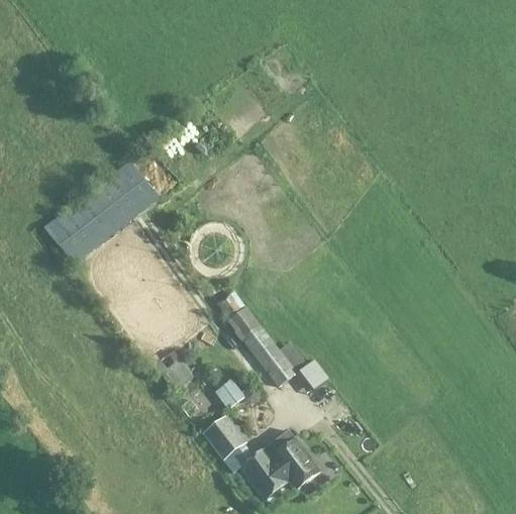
[(113,235),(100,216),(144,181),(131,165),(46,231),(59,247),(61,246),(74,264),(113,235)]
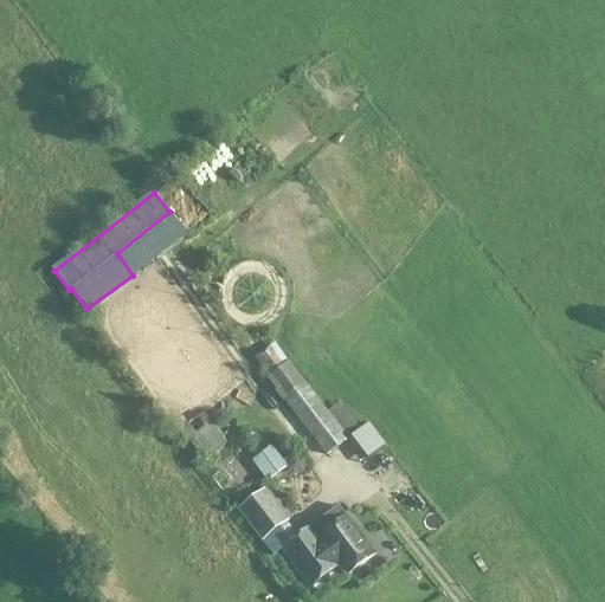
[(284,399),(327,454),(349,437),(348,435),(360,426),(340,401),(328,410),(289,360),(285,362),(270,342),(252,356),(268,375),(265,377),(282,400),(284,399)]
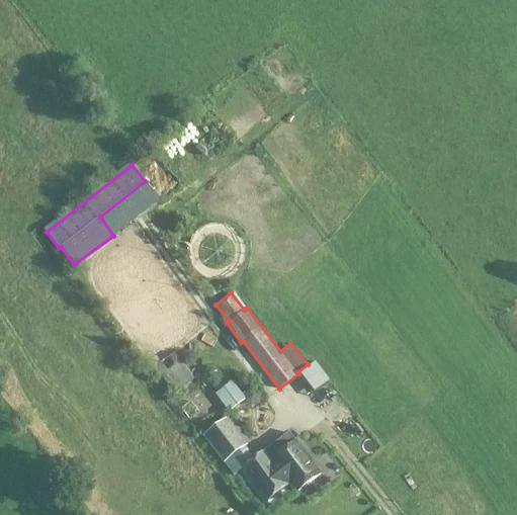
[(194,378),(181,359),(164,371),(170,380),(167,383),(177,398),(186,392),(183,387),(194,378)]
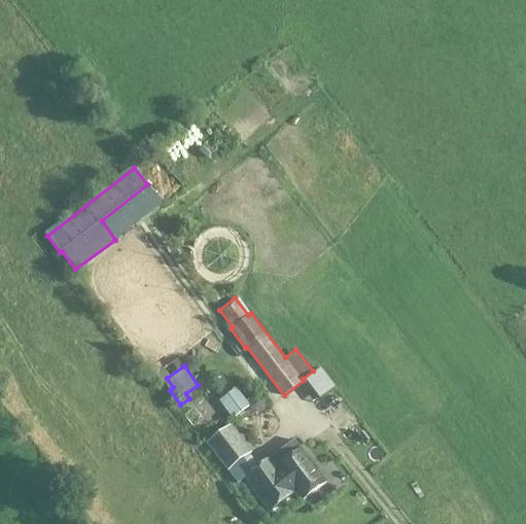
[(266,405),(276,398),(268,385),(257,391),(266,405)]
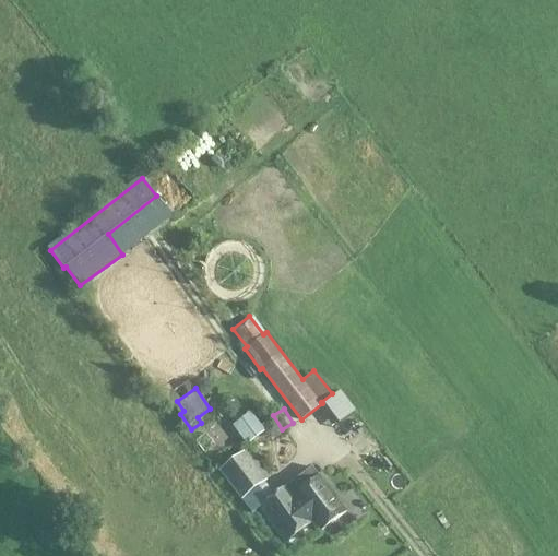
[(235,425),(248,442),(264,430),(251,413),(235,425)]
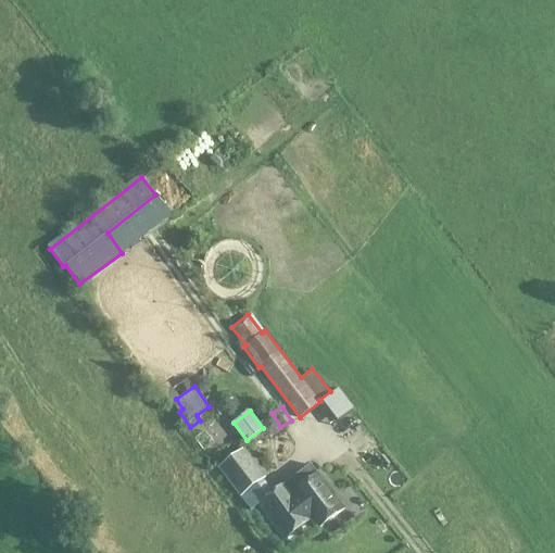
[(218,467),(240,495),(266,476),(243,448),(218,467)]
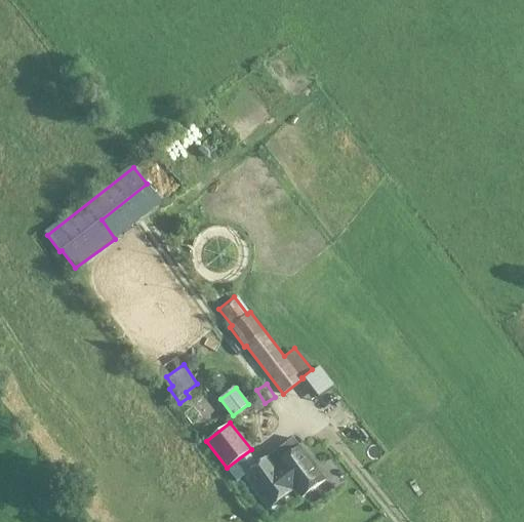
[(269,508),(294,489),(293,488),(269,456),(244,475),(269,508)]
